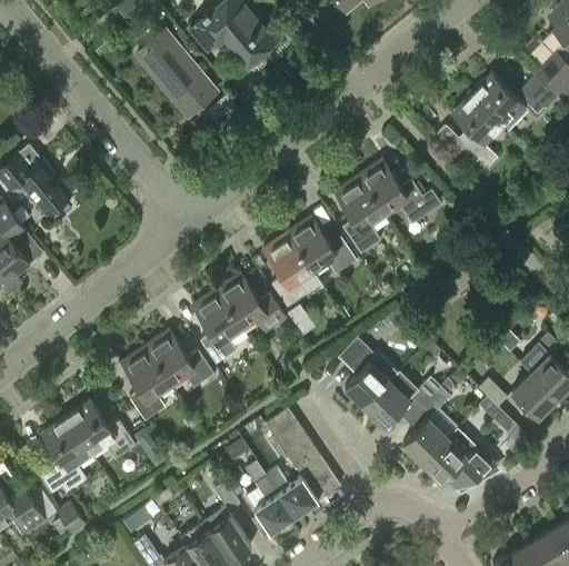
[(119,0),(113,6),(125,19),(147,0),(119,0)]
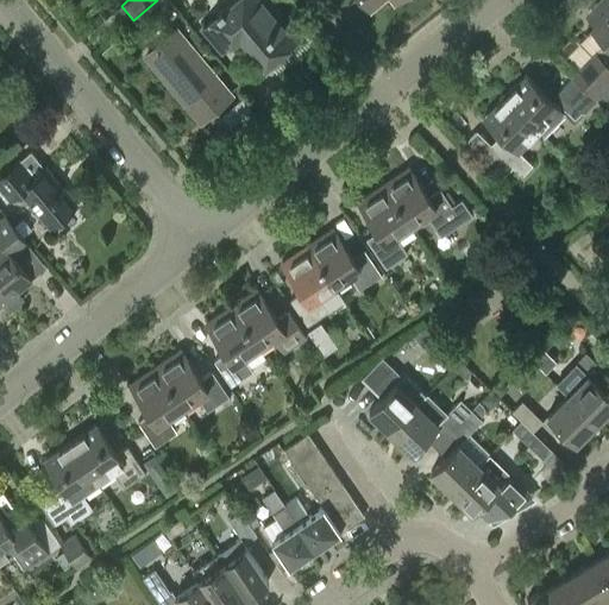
[(265,0),(238,0),(202,31),(221,52),(239,38),(264,68),(299,39),(265,0)]
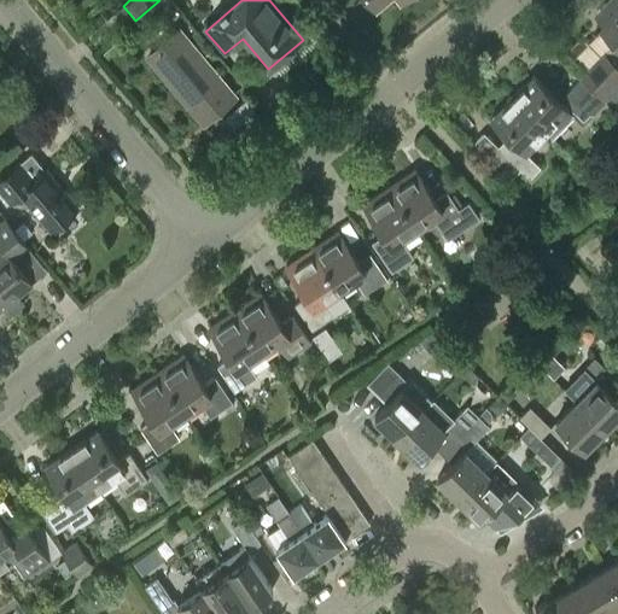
[(367,0),(377,11),(388,0),(367,0)]
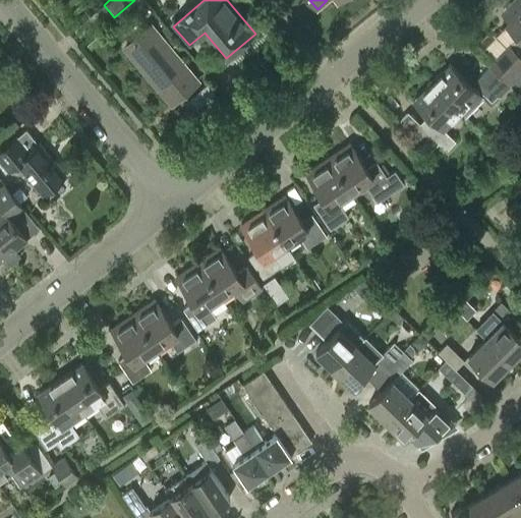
[(518,39),(489,69),(505,84),(520,67),(520,12),(507,27),(518,39)]
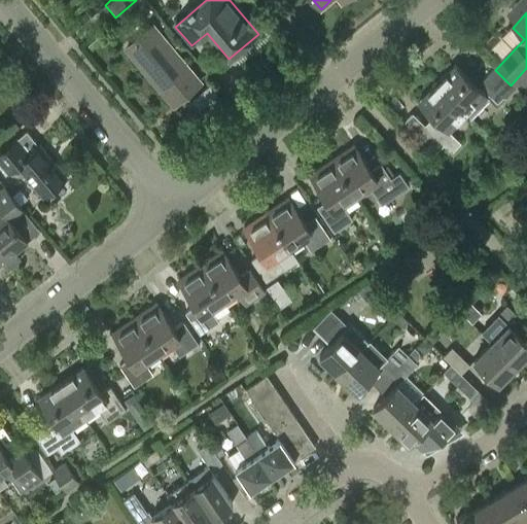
[(152,28),(127,50),(174,105),(200,83),(152,28)]
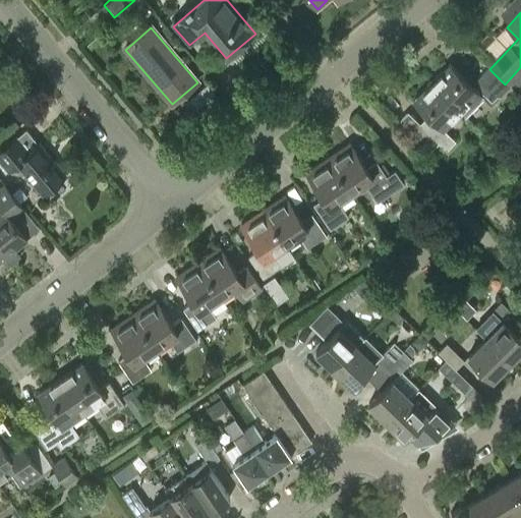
[(450,66),(431,85),(461,115),(466,120),(484,102),(490,108),(500,99),(495,95),(506,84),(505,84),(489,69),(479,79),(471,88),(450,66)]
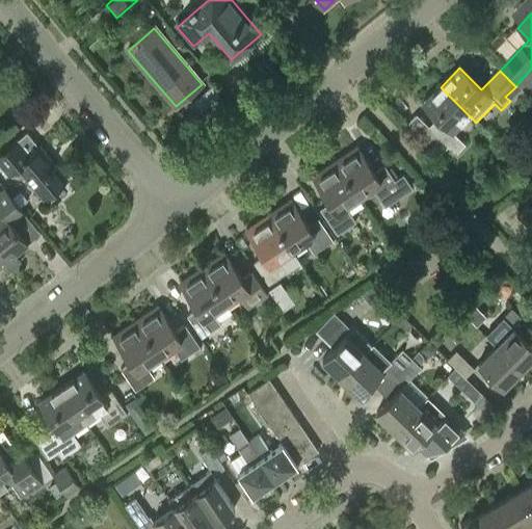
[(531,69),(515,86),(516,86),(530,99),(531,96),(531,69)]
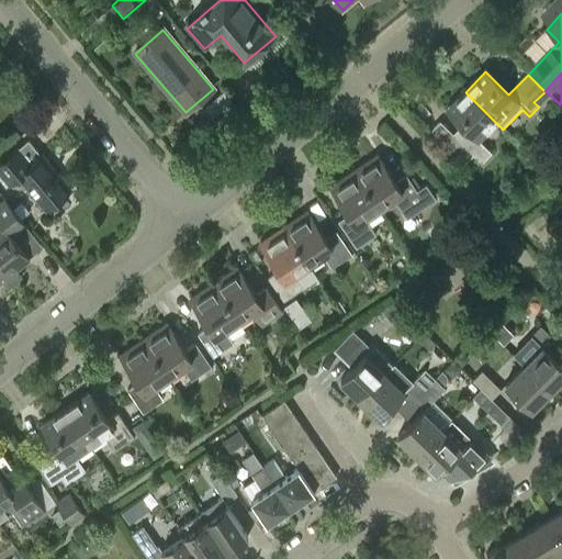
[(221,90),(198,110),(208,121),(231,101),(221,90)]
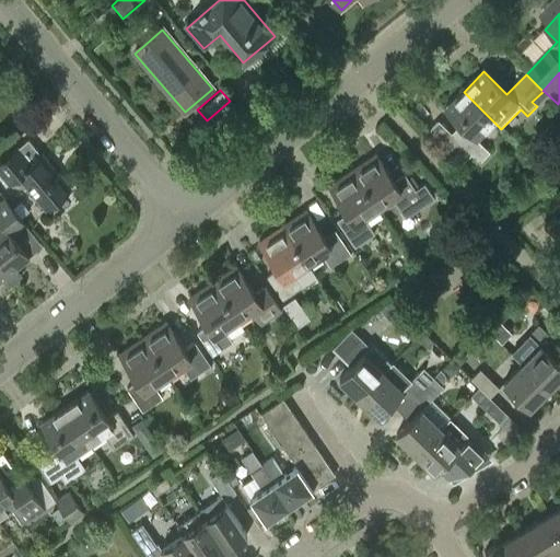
[(496,124),(464,92),(444,112),(461,129),(443,147),(463,166),(471,157),(479,165),(490,154),(477,142),(496,124)]
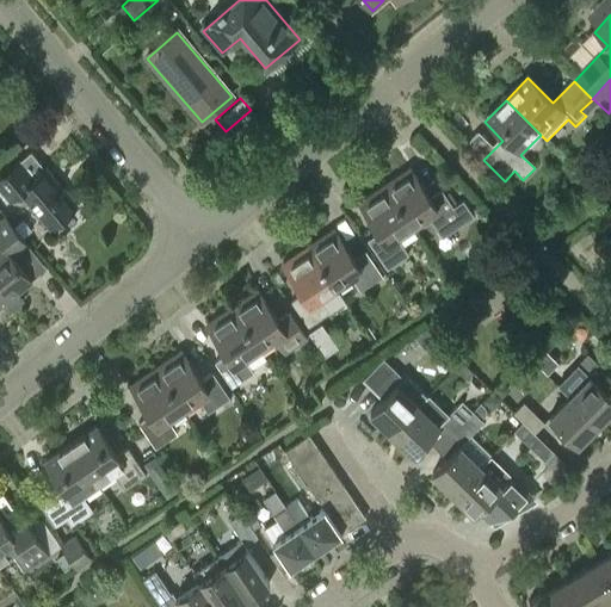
[(20,163),(0,179),(0,191),(10,203),(20,193),(50,229),(76,206),(47,171),(35,180),(20,163)]
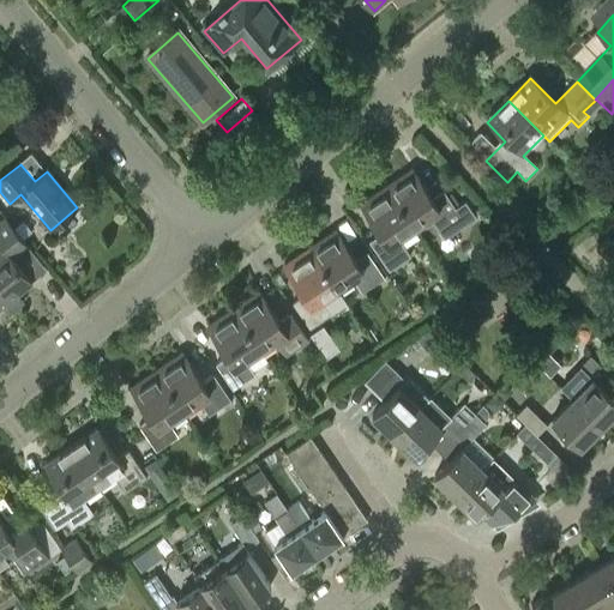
[(386,188),(415,230),(431,219),(445,241),(477,219),(467,203),(457,210),(445,193),(433,200),(413,171),(386,188)]
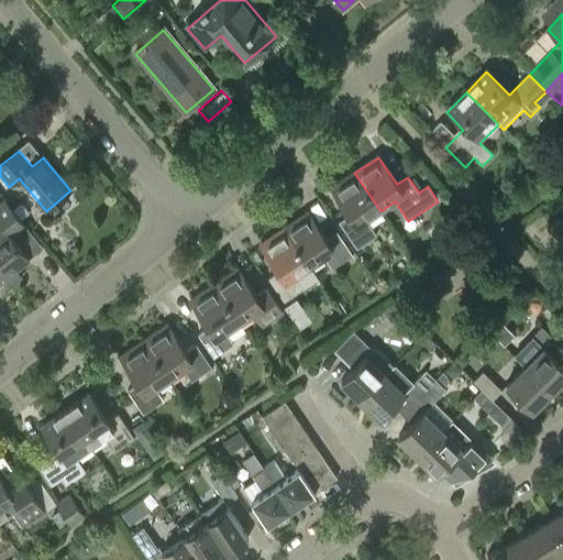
[(381,211),(354,173),(332,188),(351,218),(340,226),(357,251),(377,238),(366,221),(381,211)]
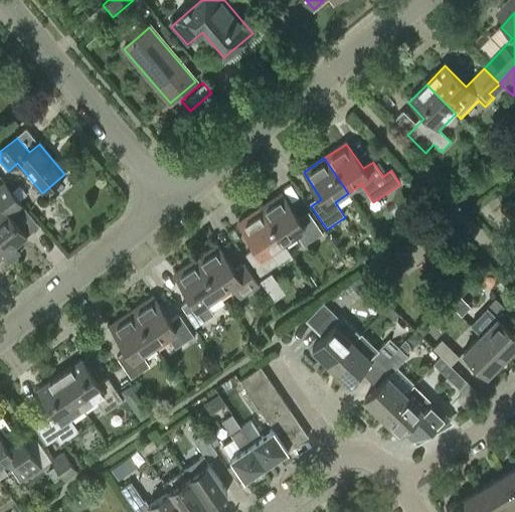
[(0,242),(13,260),(19,256),(13,247),(26,237),(28,235),(19,223),(28,215),(10,191),(3,184),(0,186),(0,242)]
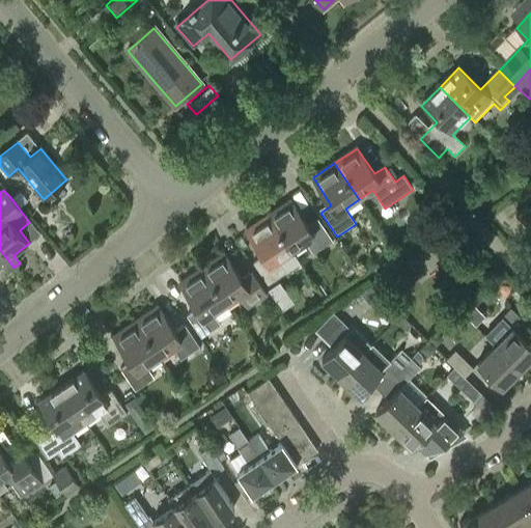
[(290,202),(269,217),(292,252),(306,244),(314,255),(333,243),(318,221),(308,228),(290,202)]
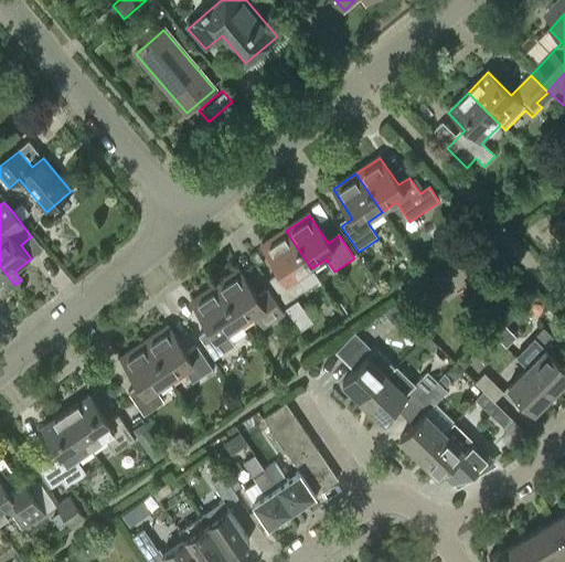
[(564,225),(562,222),(560,220),(548,232),(564,247),(564,225)]
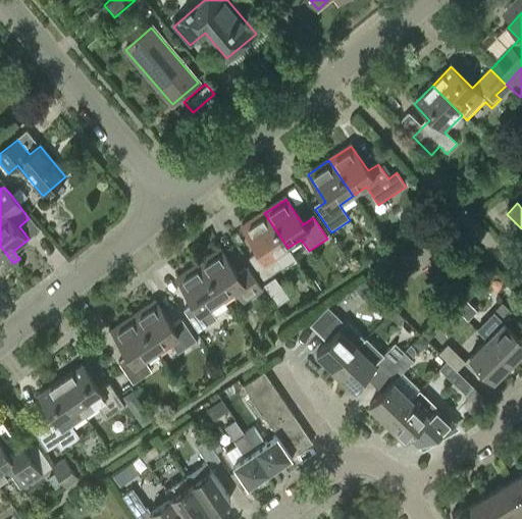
[(288,248),(264,213),(242,228),(259,254),(249,260),(263,281),(281,268),(296,260),(288,249),(288,248)]
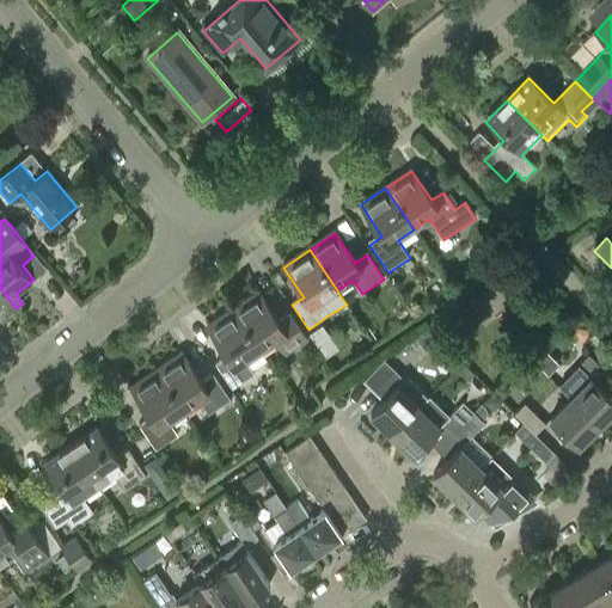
[(0,307),(2,306),(8,314),(16,308),(0,288),(0,307)]
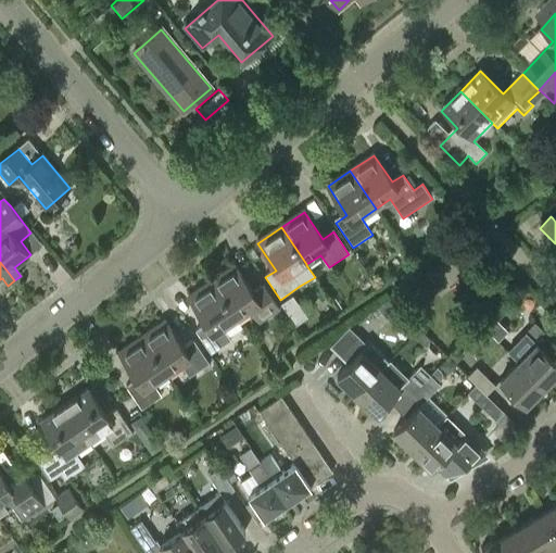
[(235,266),(212,281),(237,319),(251,311),(258,323),(279,309),(263,286),(253,293),(235,266)]
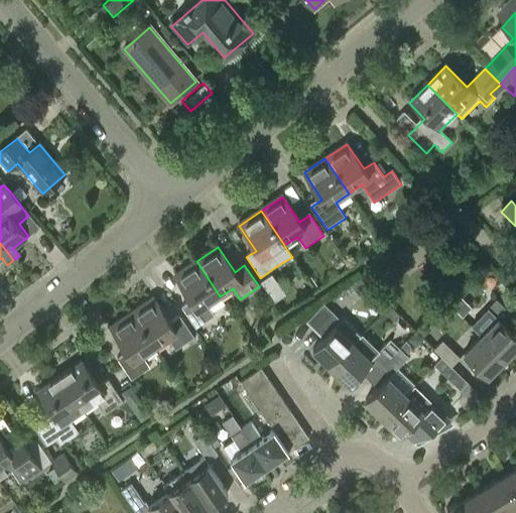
[(220,296),(197,261),(174,275),(192,301),(181,308),(197,330),(214,317),(207,305),(220,296)]
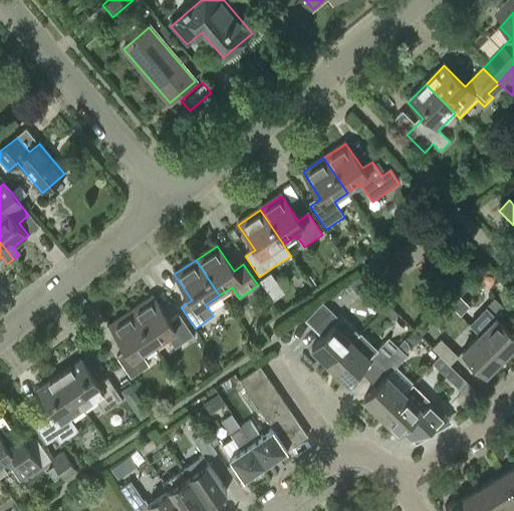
[(480,335),(504,358),(513,347),(513,335),(508,330),(513,323),(513,301),(503,291),(484,310),(485,310),(469,326),(479,336),(480,335)]
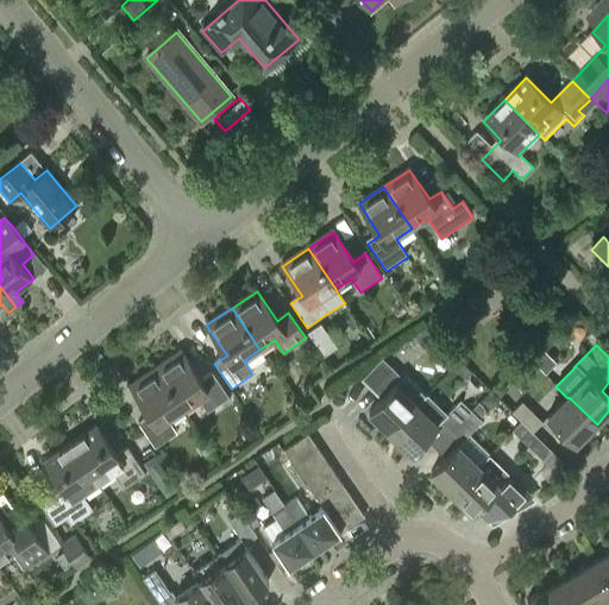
[(155,370),(183,411),(199,401),(207,414),(228,399),(211,375),(200,383),(180,353),(155,370)]
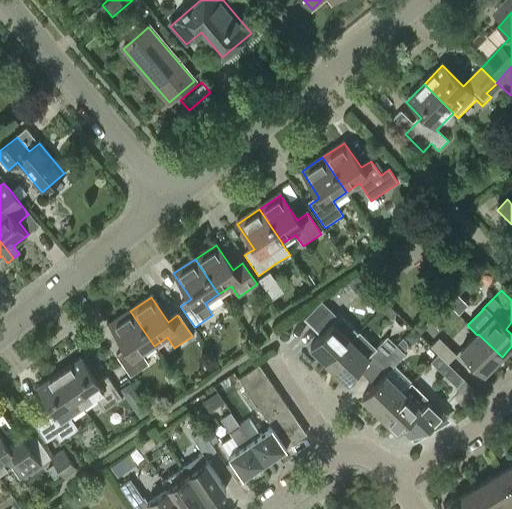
[(154,346),(130,311),(108,326),(126,351),(116,357),(130,378),(148,367),(140,355),(154,346)]
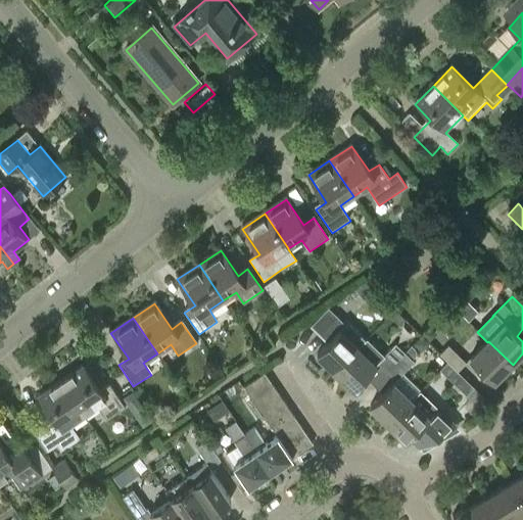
[(329,344),(317,356),(335,374),(359,349),(365,342),(347,324),(345,325),(337,318),(320,335),(329,344)]
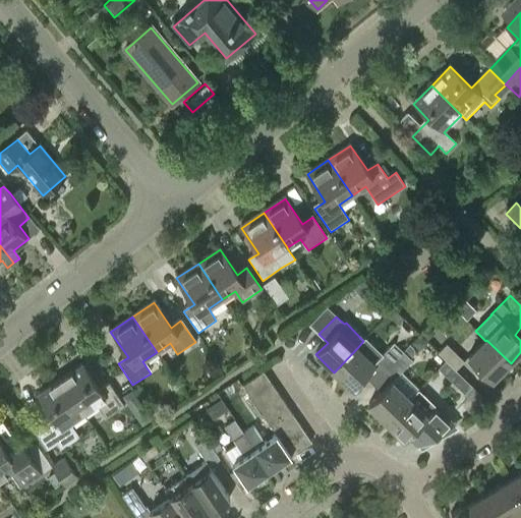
[(427,342),(432,338),(432,332),(427,328),(420,336),(427,342)]
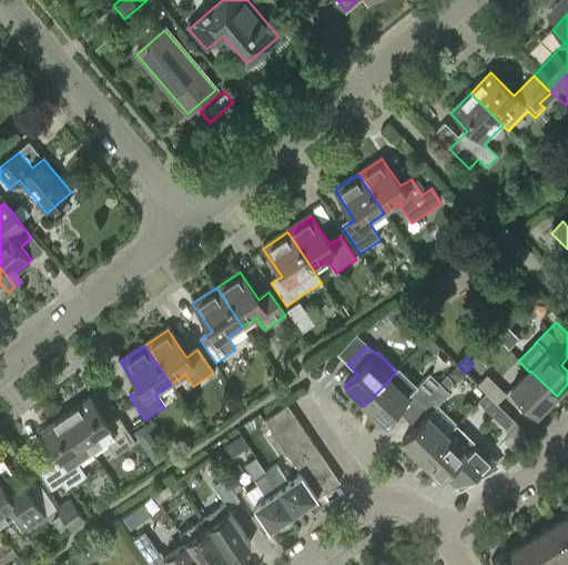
[(453,380),(454,380),(455,380),(462,380),(465,376),(466,376),(458,369),(457,367),(452,374),(449,376),(453,380)]
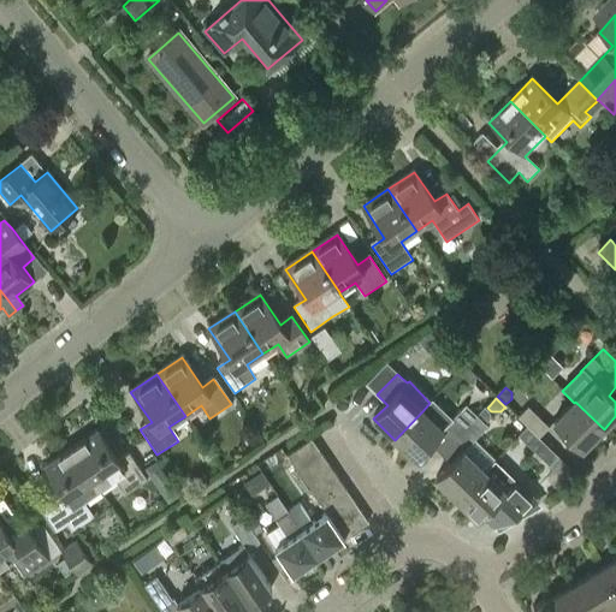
[(575,402),(574,403),(554,423),(582,451),(604,429),(575,402)]
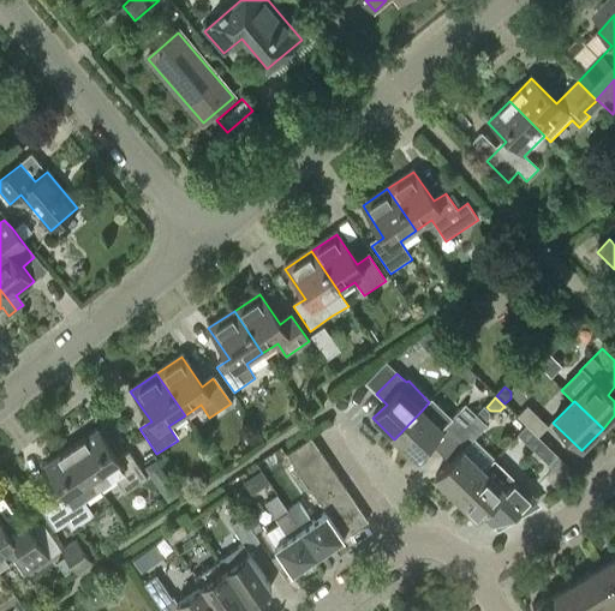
[(457,437),(477,417),(465,406),(446,426),(457,437)]
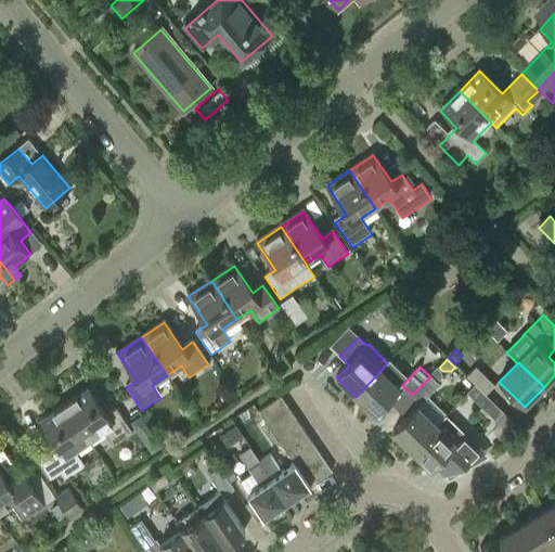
[(475,386),(486,397),(494,387),(476,369),(466,379),(475,386)]
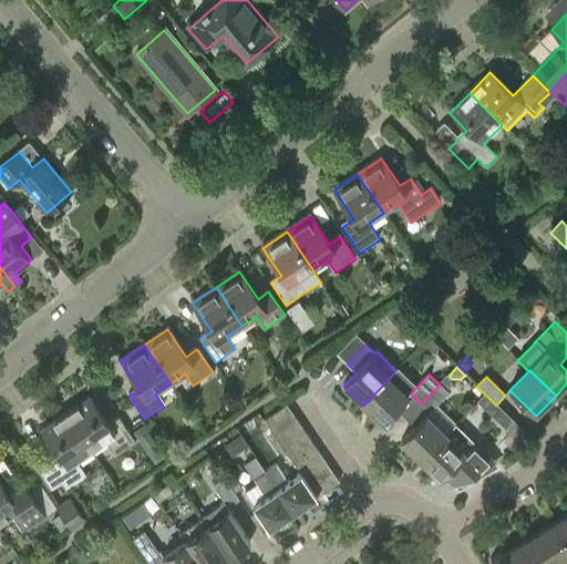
[(389,379),(363,406),(381,423),(408,397),(389,379)]
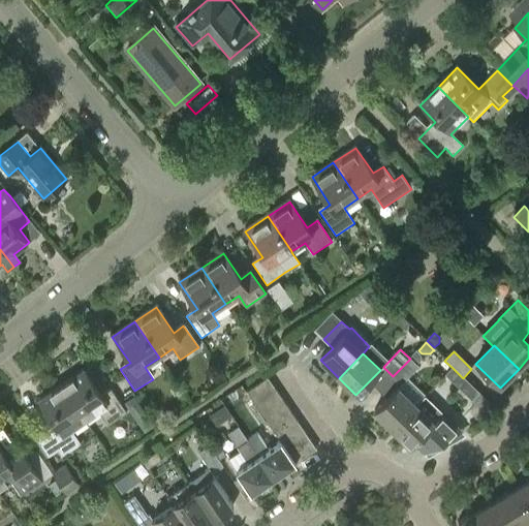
[(410,359),(393,376),(402,385),(419,368),(410,359)]
